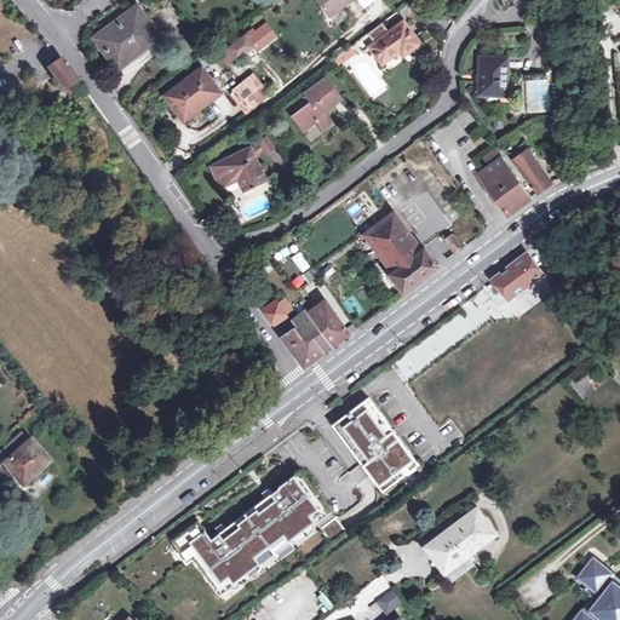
[(316,0),(329,17),(351,0),(356,0),(316,0)]
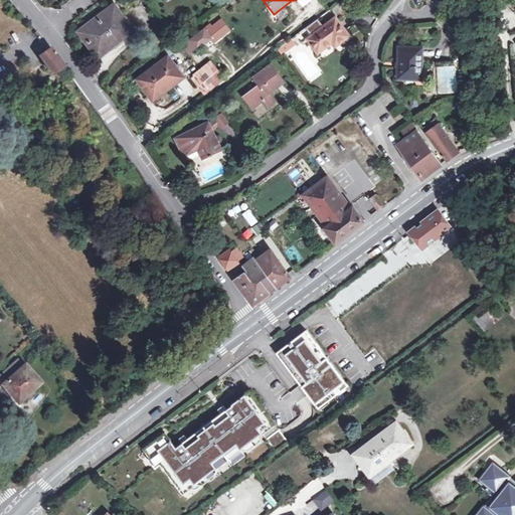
[(109,44),(130,28),(114,6),(92,23),(93,25),(79,34),(98,57),(111,47),(109,44)]
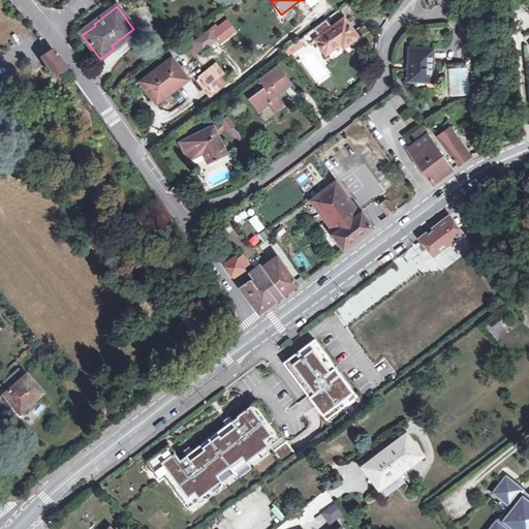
[(325,55),(340,43),(344,40),(347,44),(358,37),(343,18),(328,30),(323,25),(305,38),(311,45),(316,41),(325,55)]
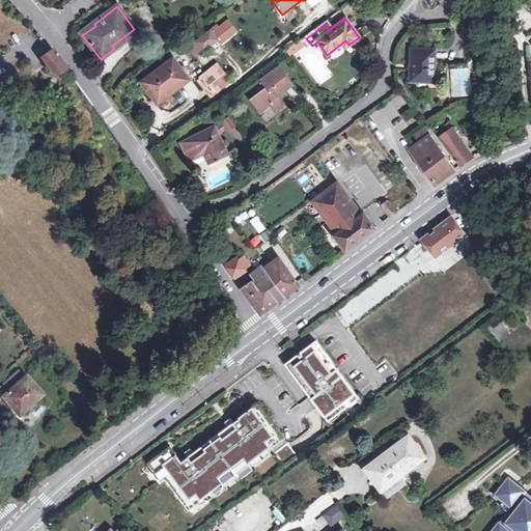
[(211,30),(217,39),(223,35),(217,26),(211,30)]
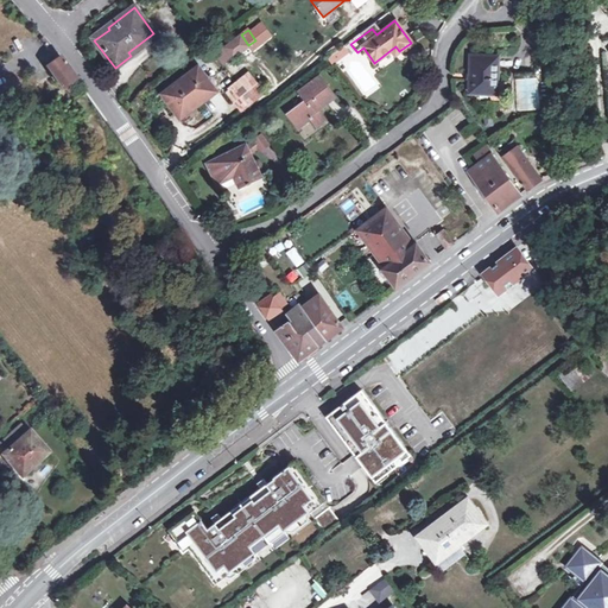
[(128,52),(131,56),(156,37),(153,33),(128,52)]
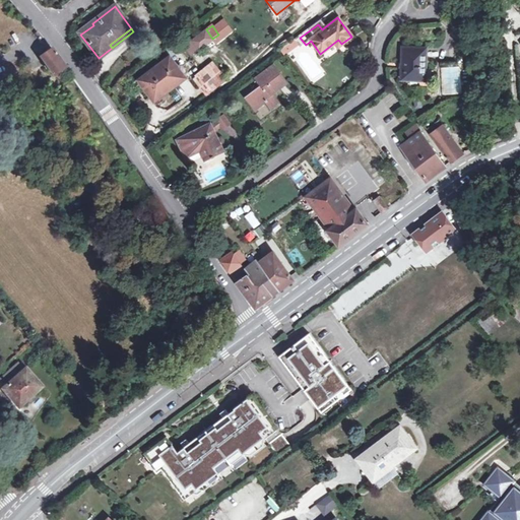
[(212,39),(206,29),(191,41),(198,50),(212,39)]
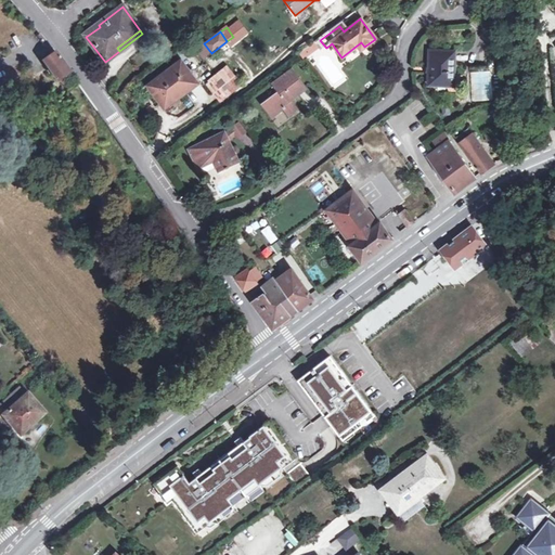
[(305,61),(322,48),(317,41),(299,54),(305,61)]
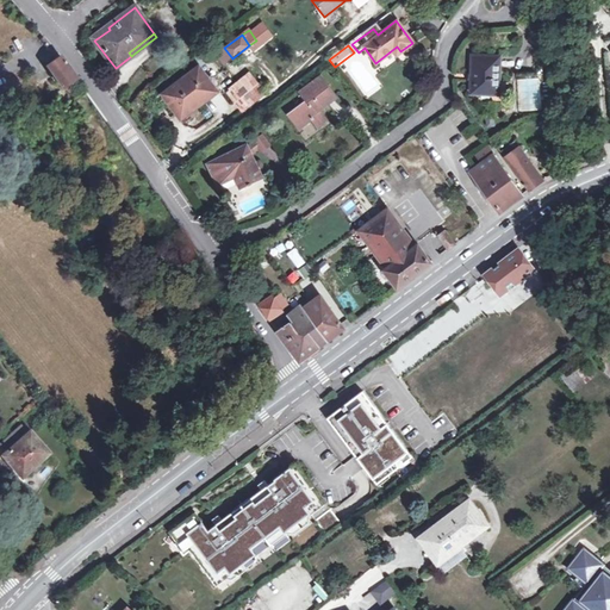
[(498,57),(472,56),(471,93),(497,94),(498,57)]
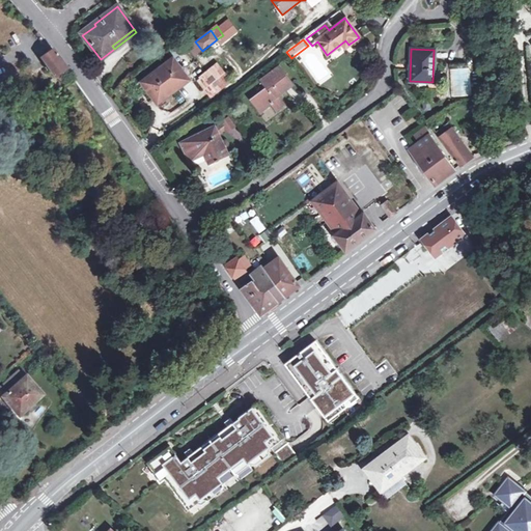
[(42,59),(55,78),(66,70),(53,51),(42,59)]
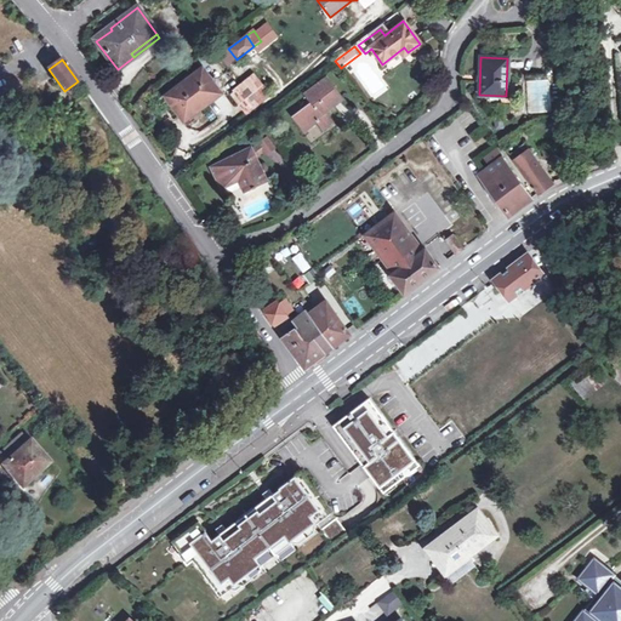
[(201,69),(165,96),(183,120),(220,92),(201,69)]
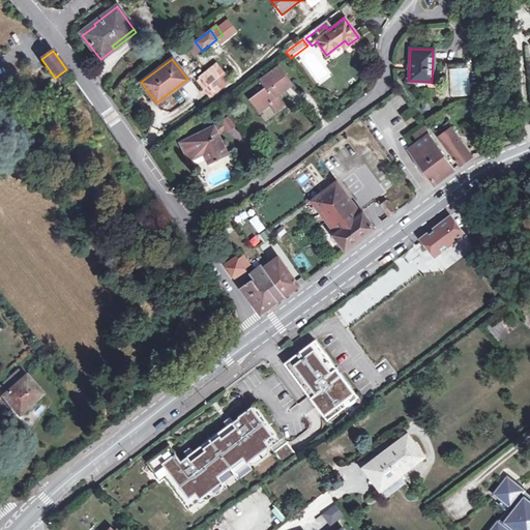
[(195,77),(208,98),(232,83),(218,62),(195,77)]
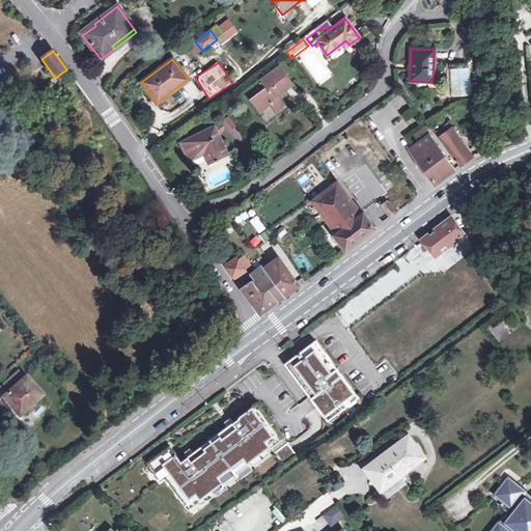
[(450,68),(451,96),(472,94),(470,66),(450,68)]
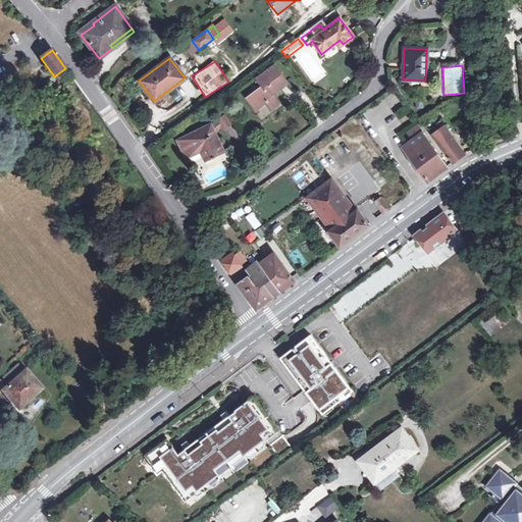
[(270,108),(278,102),(271,94),(284,83),(274,67),(257,81),(262,87),(247,98),(256,109),(260,106),(259,104),(264,100),(270,108)]
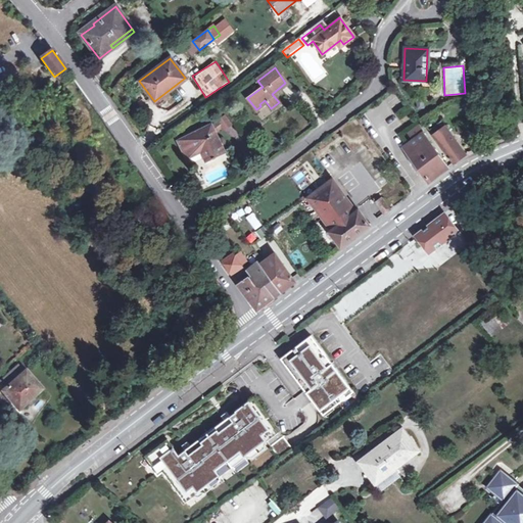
[(219,122),(211,127),(215,132),(222,127),(225,130),(235,123),(228,112),(218,120),(219,122)]
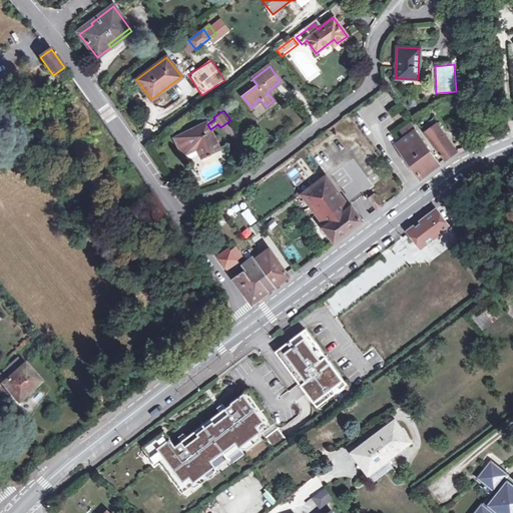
[(211,141),(215,140),(210,129),(206,122),(175,137),(183,154),(196,148),(201,158),(216,151),(211,141)]
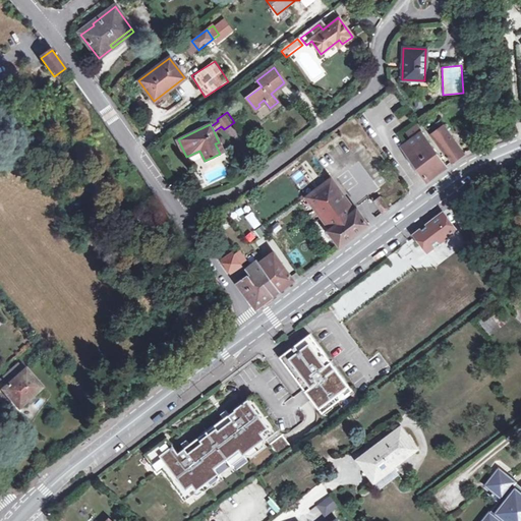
[(416,124),(406,131),(410,136),(420,129),(416,124)]
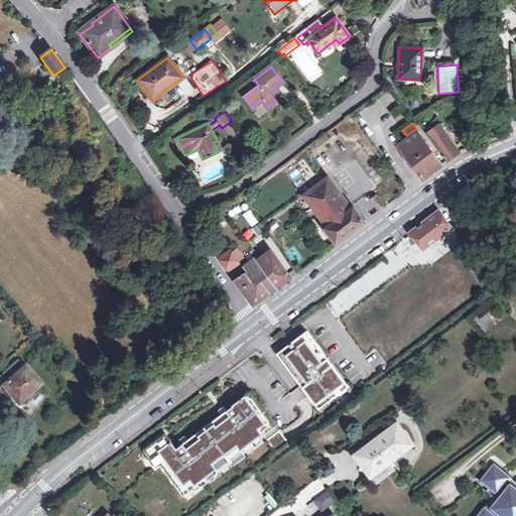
[(458,152),(438,125),(425,134),(445,161),(458,152)]
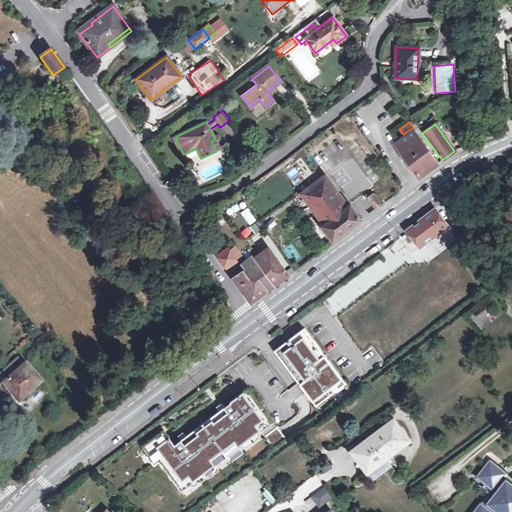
[(414,131),(394,144),(405,160),(418,178),(437,163),(414,131)]
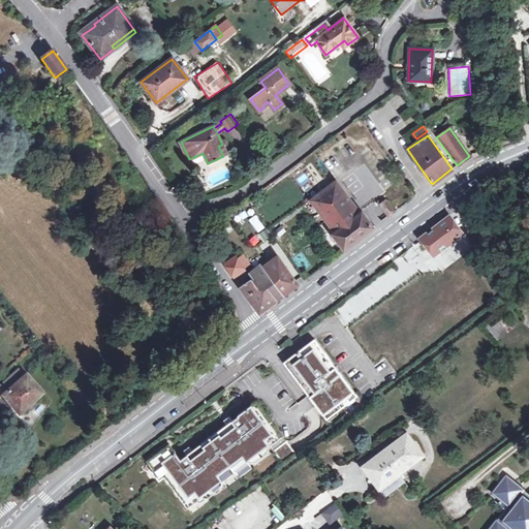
[(335,232),(333,235),(343,250),(359,239),(373,228),(362,212),(360,214),(336,181),(310,200),(335,232)]
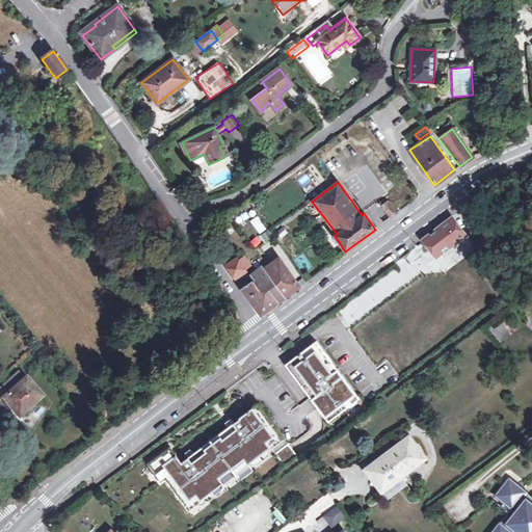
[(395,214),(387,202),(380,206),(390,218),(395,214)]
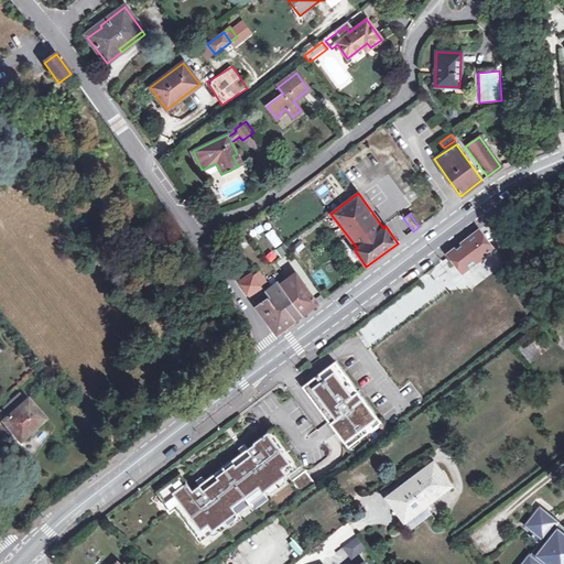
[(235,234),(238,238),(245,234),(242,229),(235,234)]
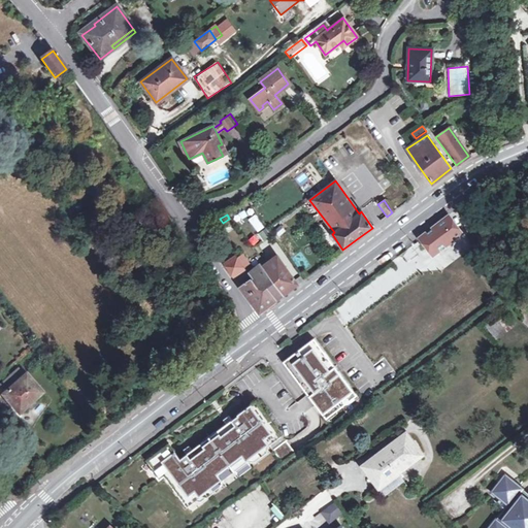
[(420,240),(432,256),(440,250),(461,234),(448,216),(418,237),(420,240)]
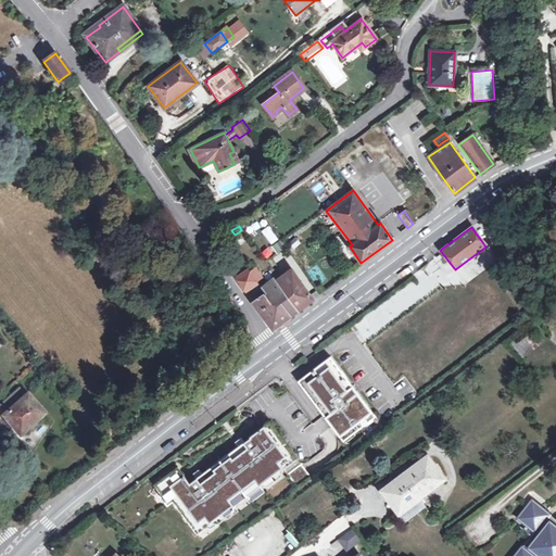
[(464,263),(455,269),(460,276),(469,269),(464,263)]
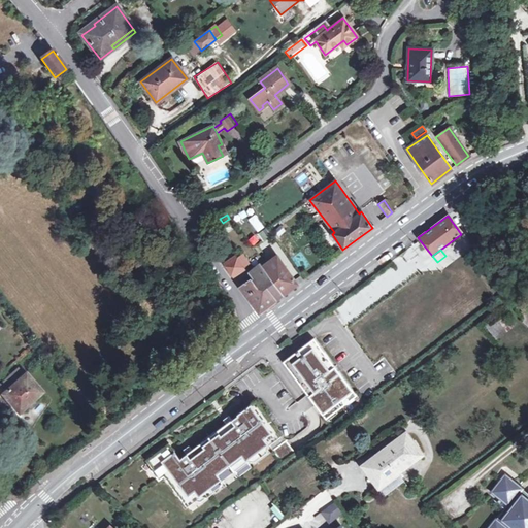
[(236,259),(241,266),(248,263),(242,255),(236,259)]
